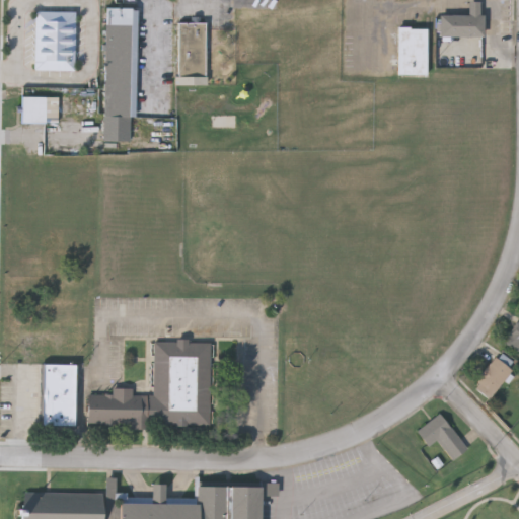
[(440,36),(440,15),(468,15),(468,2),(484,2),(484,36),(440,36)]
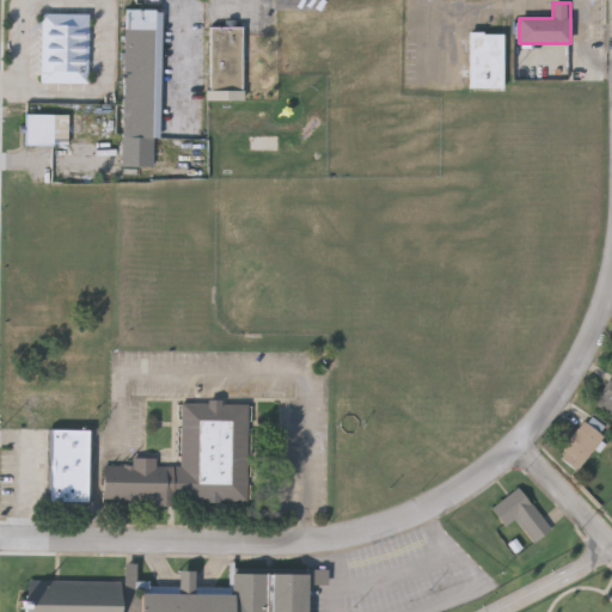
[(160,11),(159,140),(123,139),(124,10),(160,11)]
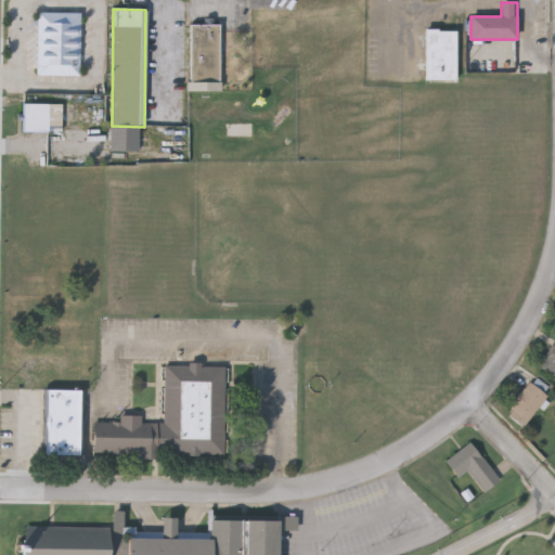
[(80,76),(37,76),(37,13),(80,13),(80,76)]
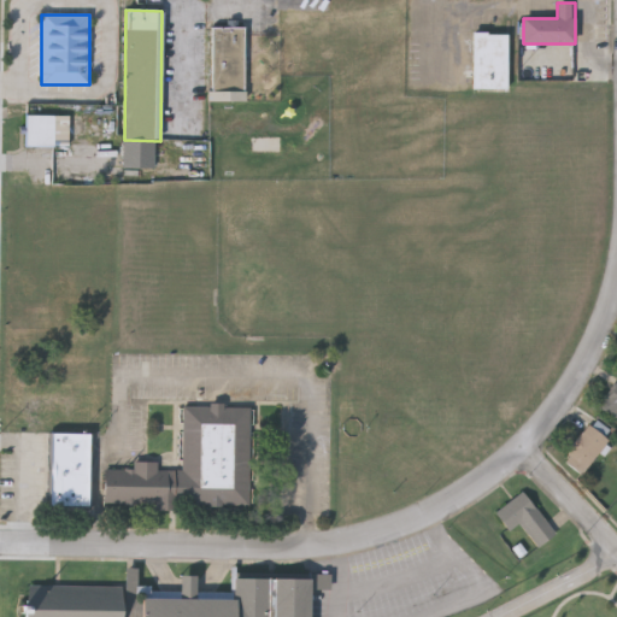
[(245,27),(244,101),(210,100),(210,27),(245,27)]
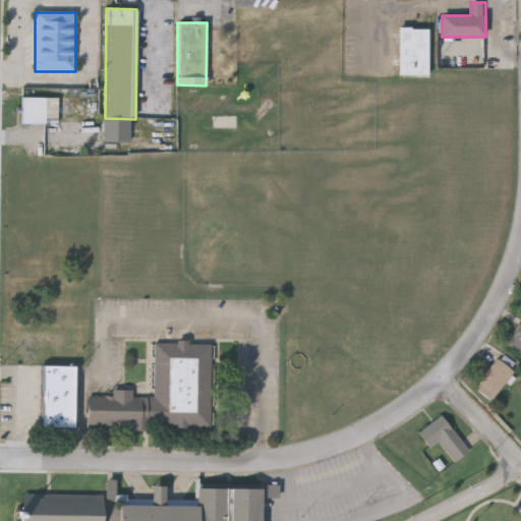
[(400,61),(400,30),(428,30),(428,61),(400,61)]
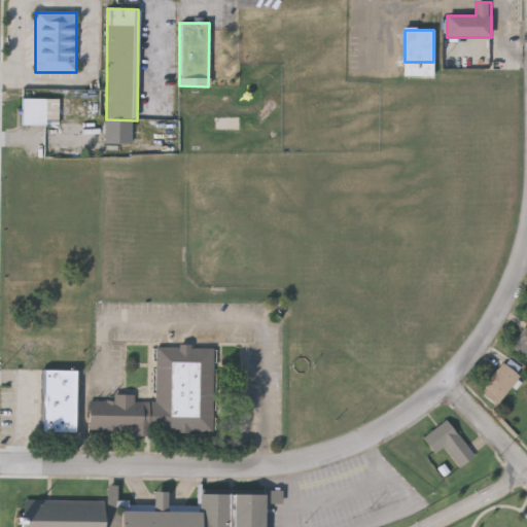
[(45,127),(22,127),(22,99),(45,99),(45,127)]
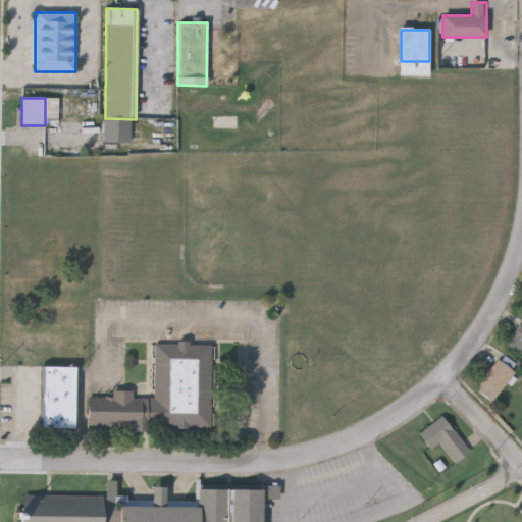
[(521,352),(507,345),(521,317),(521,352)]
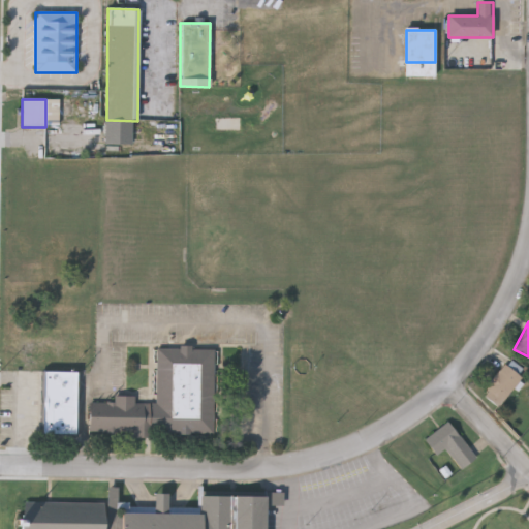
[(88,435),(88,402),(112,402),(112,396),(134,396),(134,403),(155,403),(155,348),(213,348),(213,434),(88,435)]
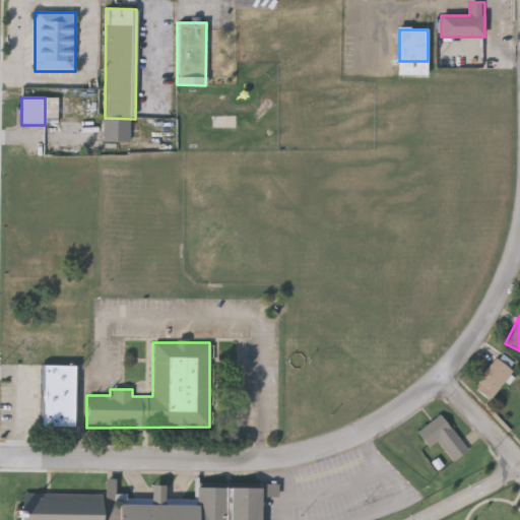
[(475,381),(496,356),(513,371),(493,395),(475,381)]
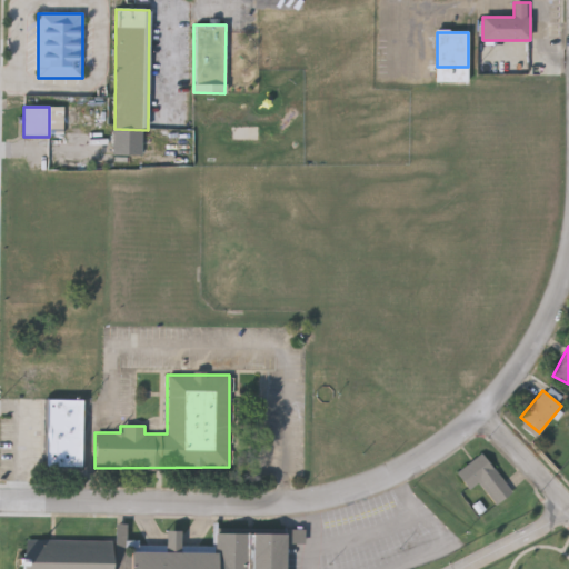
[(43,468),(43,399),(82,399),(82,468),(43,468)]
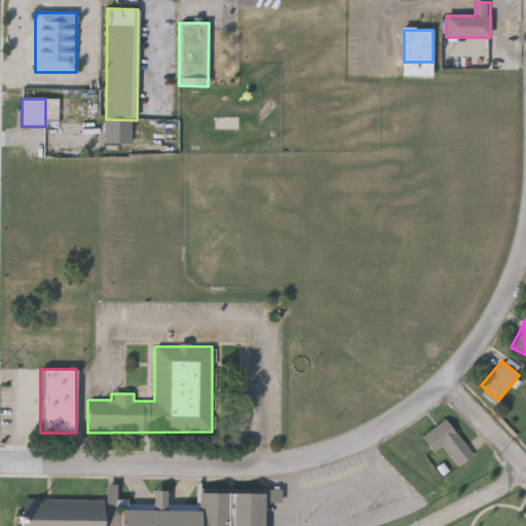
[(422,439),(435,455),(444,448),(459,468),(474,457),(447,421),(422,439)]
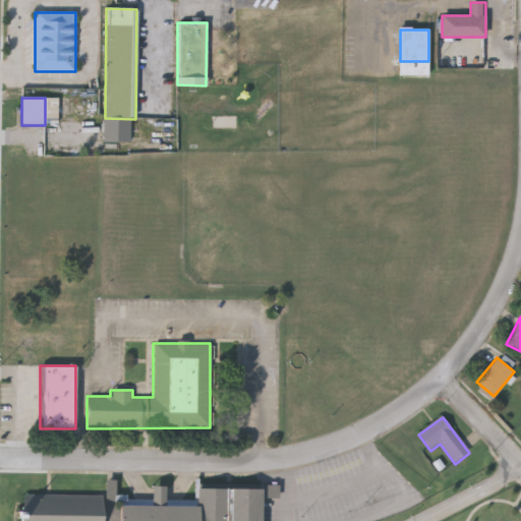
[(262,520),(23,520),(23,498),(105,498),(105,481),(116,481),(116,496),(126,496),(126,501),(152,501),(152,487),(165,486),(165,502),(196,502),(196,489),(262,489),(262,520)]
